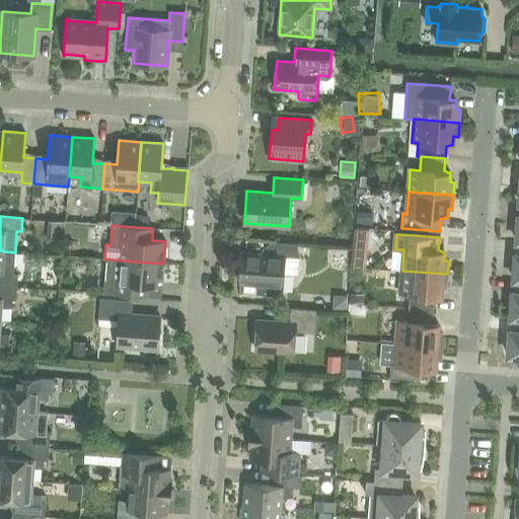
[(239,283),(257,284),(257,293),(282,294),(284,274),(297,275),(299,257),(297,257),(297,243),(274,241),(273,254),(242,252),(239,283)]
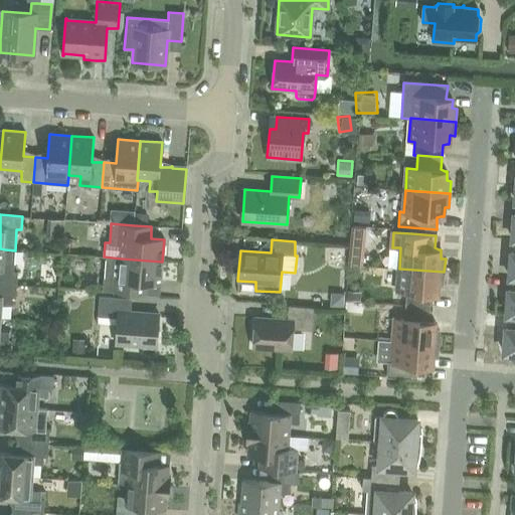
[(350,245),(349,264),(362,265),(364,246),(350,245)]
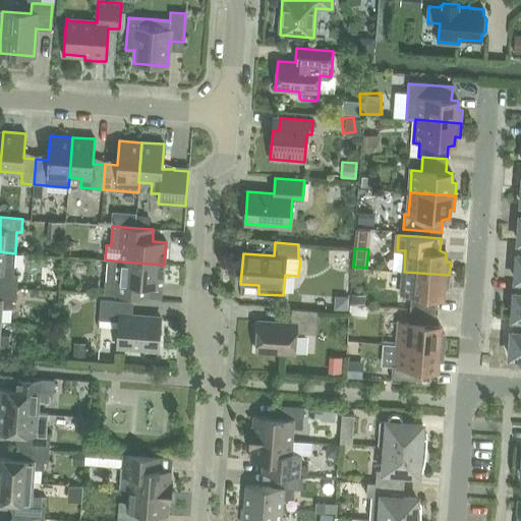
[(4,266),(5,252),(0,251),(0,286),(16,288),(17,275),(13,275),(14,267),(4,266)]
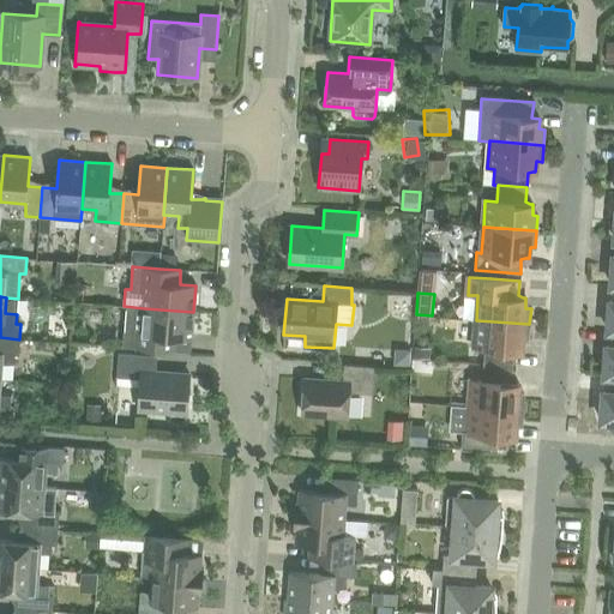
[(395,319),(410,320),(413,298),(396,296),(395,319)]
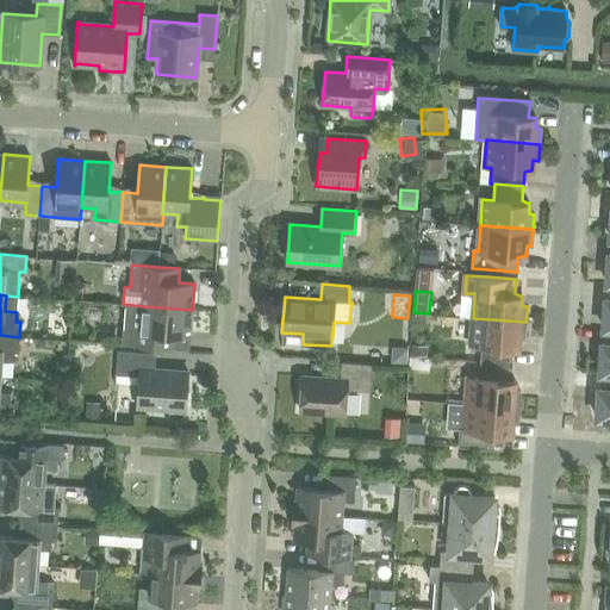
[(609,299),(605,299),(605,311),(599,313),(604,327),(603,329),(609,329),(609,299)]
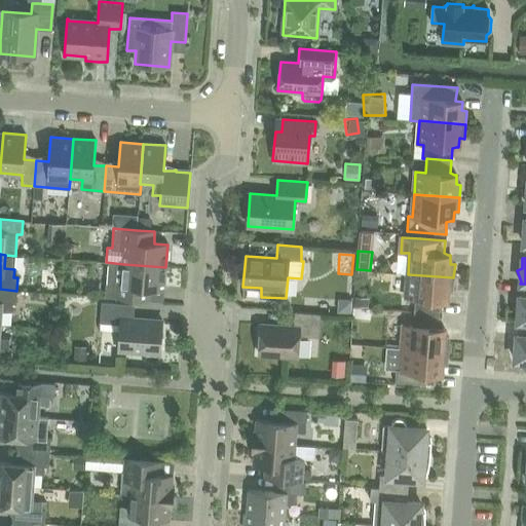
[(106,285),(105,297),(146,300),(147,288),(164,290),(165,267),(123,264),(109,263),(107,285),(106,285)]
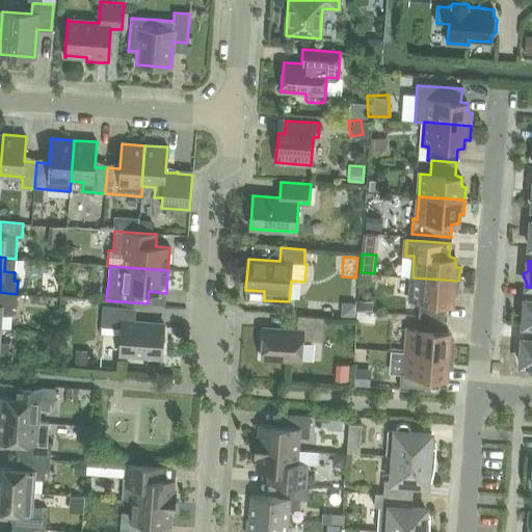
[(413,277),(410,301),(420,302),(419,316),(444,317),(445,306),(449,304),(451,304),(452,304),(453,295),(457,295),(458,281),(413,277)]
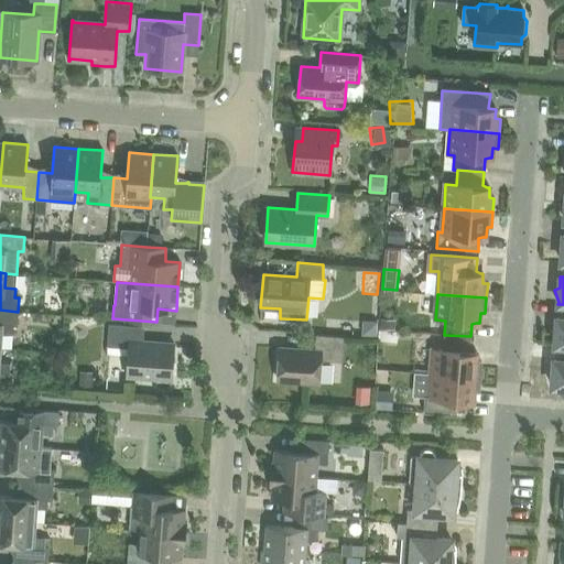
[(17,326),(18,312),(0,310),(0,347),(0,348),(1,334),(12,334),(12,325),(17,326)]
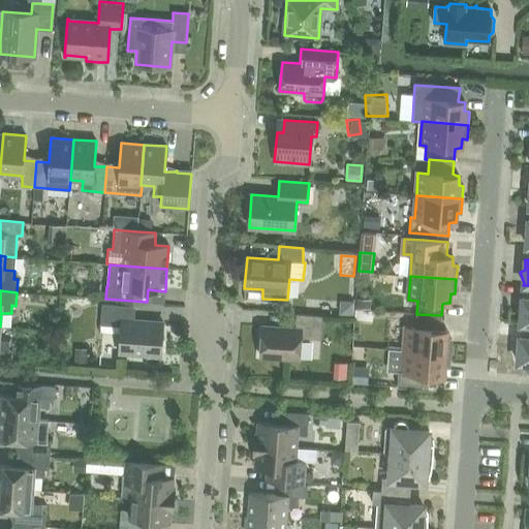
[(522,309),(518,310),(521,322),(520,324),(528,324),(528,299),(522,299),(522,309)]
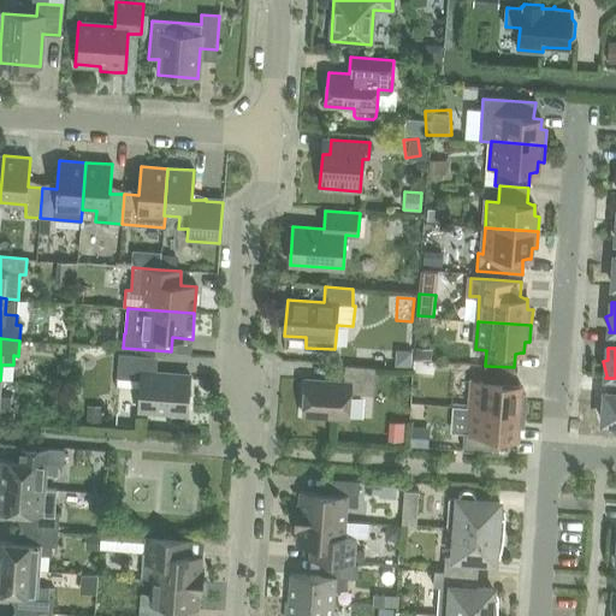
[(138,410),(187,414),(190,375),(157,373),(158,356),(119,354),(117,378),(141,379),(138,410)]
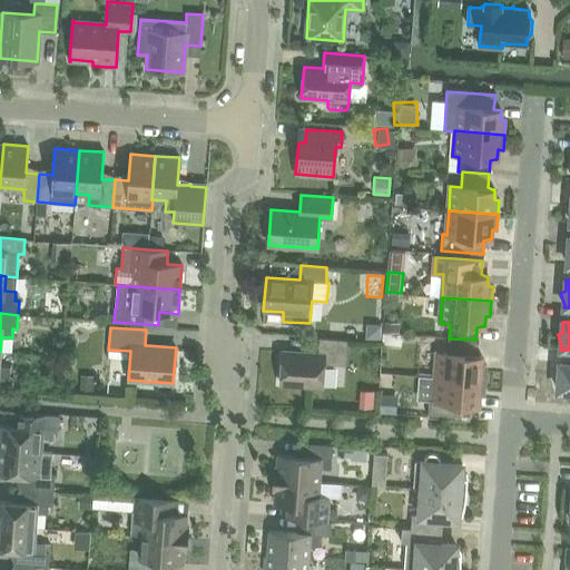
[(279,384),(322,387),(324,363),(345,365),(347,341),(318,338),(317,353),(283,351),(279,384)]
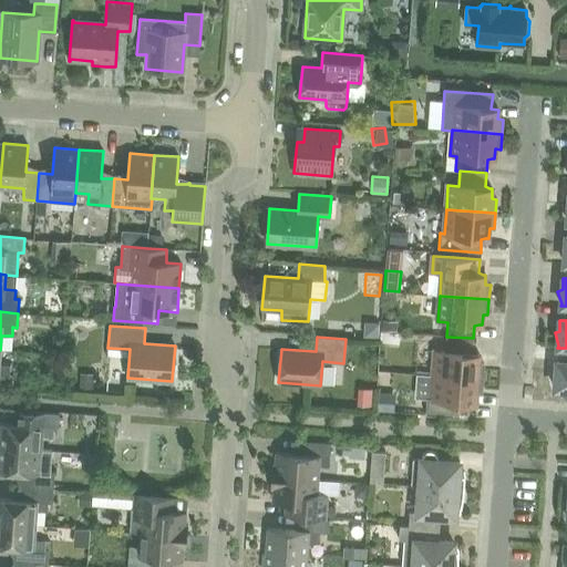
[(476,354),(472,352),(473,339),(446,337),(445,352),(435,351),(433,375),(483,379),(484,364),(478,363),(480,354),(476,354)]
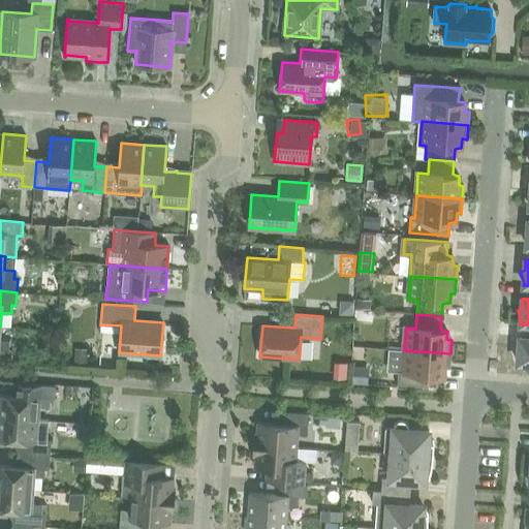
[(0,361),(11,363),(12,349),(8,349),(9,341),(0,339),(0,329),(0,327),(0,325),(0,361)]
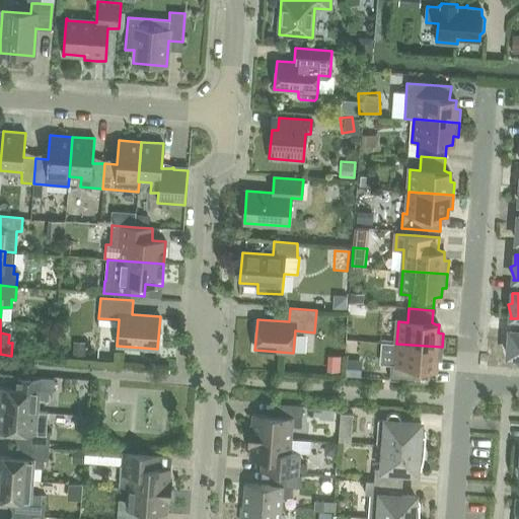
[(518,331),(510,330),(509,342),(505,343),(508,354),(508,357),(510,361),(518,358),(518,331)]
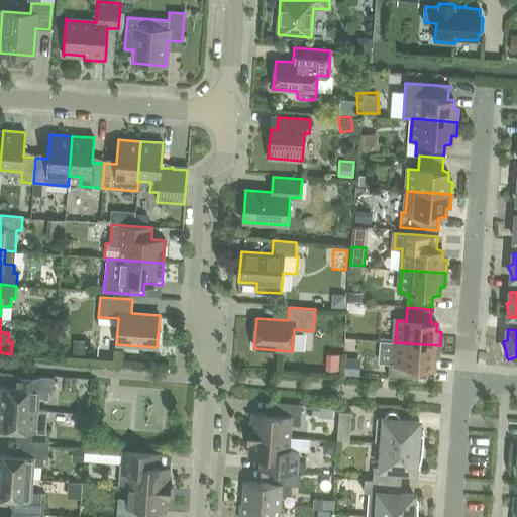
[(439,359),(440,345),(395,342),(394,364),(390,364),(389,379),(426,382),(427,369),(431,368),(433,369),(434,359),(439,359)]
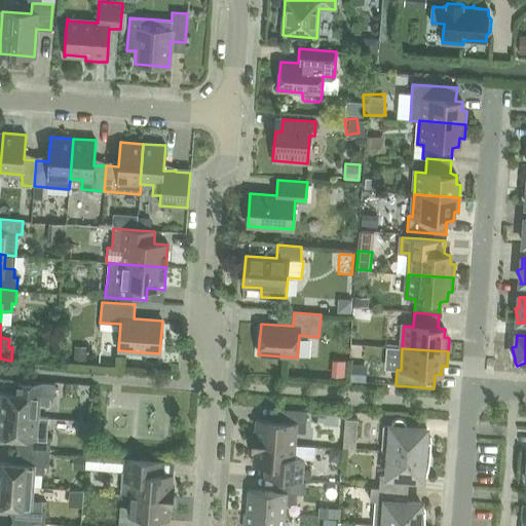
[(0,414),(38,417),(39,404),(49,405),(49,397),(53,397),(54,383),(15,380),(14,392),(0,391),(0,414)]
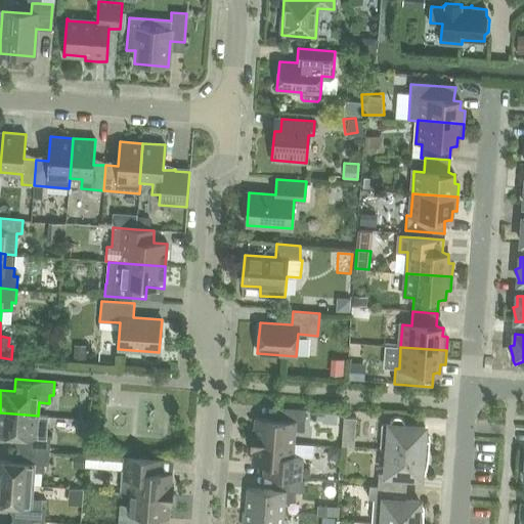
[(251,440),(293,443),(294,431),(304,431),(306,409),(280,407),(279,420),(256,418),(255,430),(252,430),(251,440)]
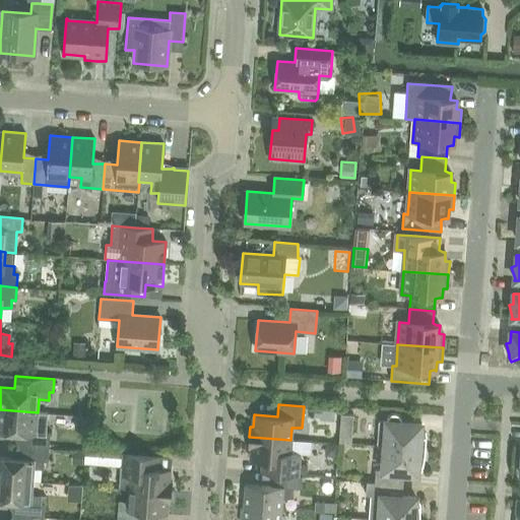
[(0,409),(0,432),(20,434),(19,446),(49,448),(50,435),(46,435),(48,413),(38,412),(0,409)]
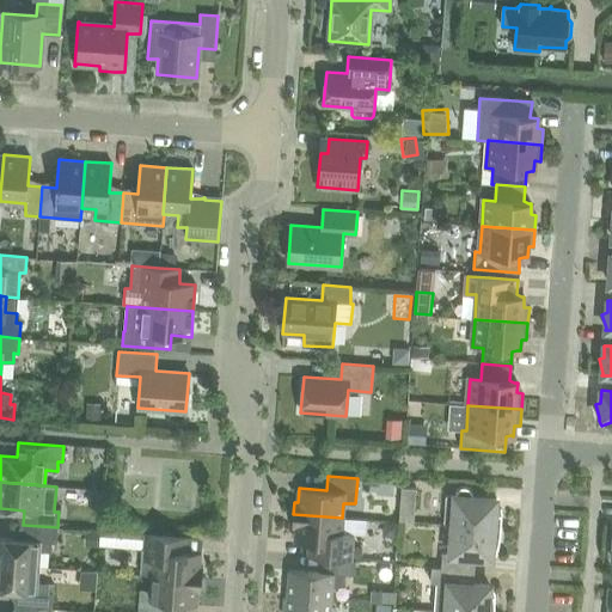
[(456,496),(447,495),(445,525),(453,525),(501,530),(501,524),(502,514),(495,514),(496,499),(473,496),(473,495),(472,493),(472,491),(471,490),(470,489),(469,488),(466,487),(465,487),(464,487),(461,488),(460,488),(458,489),(457,491),(456,493),(456,494),(456,496)]
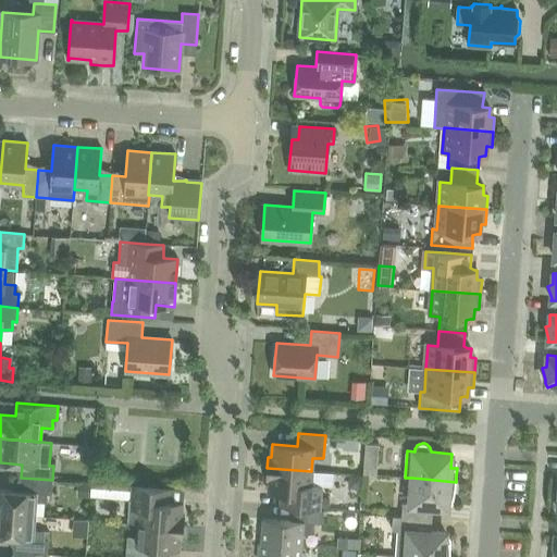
[(363,474),(376,475),(379,445),(366,444),(363,474)]
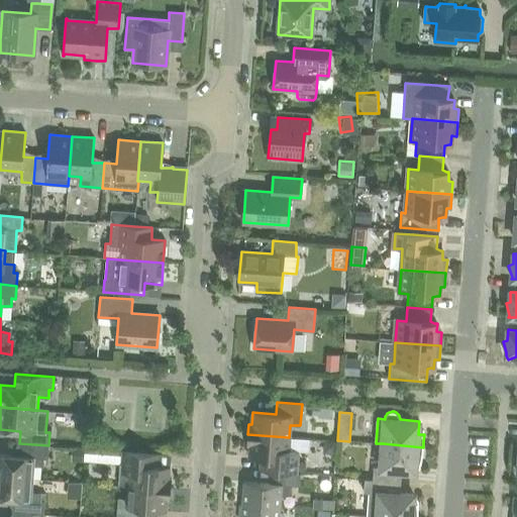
[(289,437),(247,434),(246,444),(249,444),(248,456),(262,457),(261,470),(274,471),(296,473),(297,471),(298,451),(288,450),(289,437)]
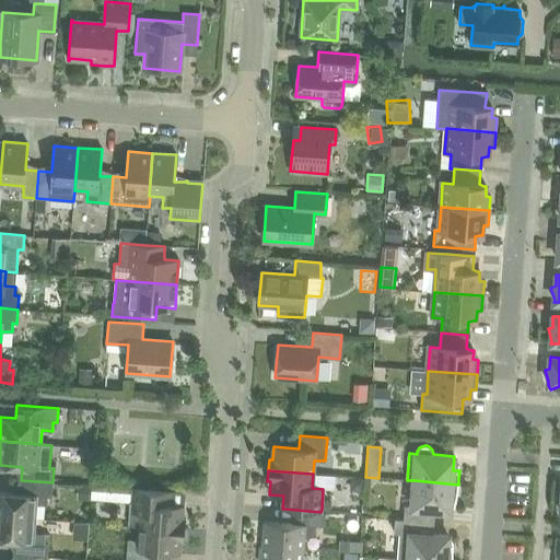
[(0,515),(35,518),(36,504),(47,505),(47,497),(51,497),(53,482),(21,480),(20,493),(0,491),(0,515)]
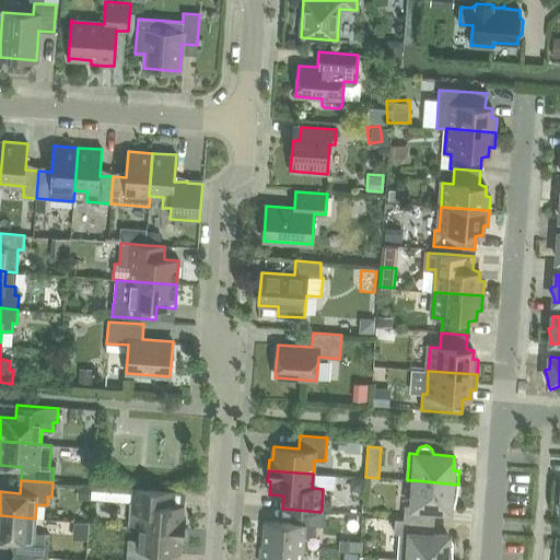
[(405,505),(404,520),(434,522),(435,510),(450,511),(451,502),(456,502),(458,488),(458,485),(415,480),(412,506),(405,505)]
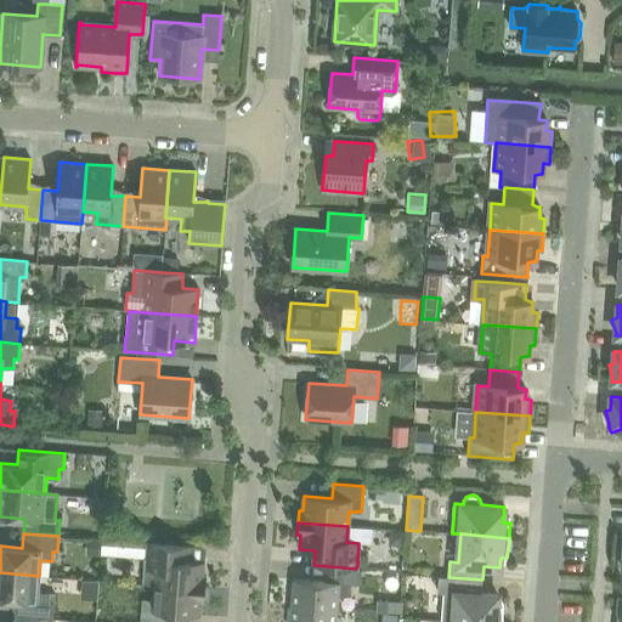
[(146,542),(143,584),(154,584),(205,588),(205,577),(202,576),(203,561),(190,560),(191,546),(146,542)]
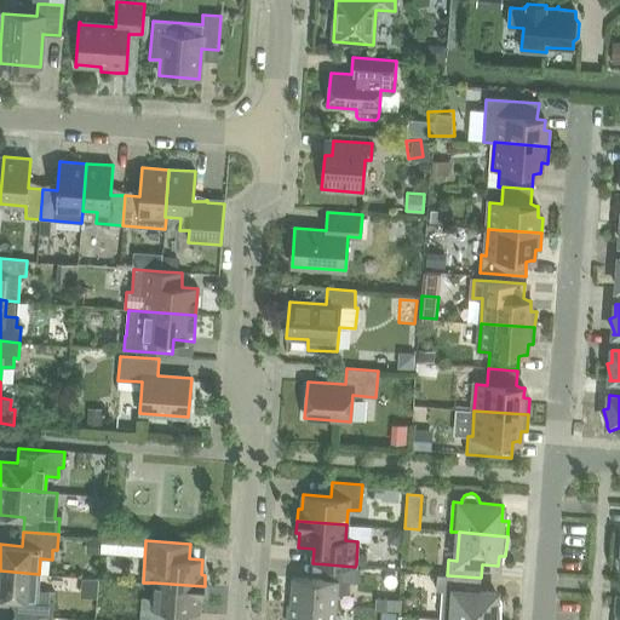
[(293,577),(291,602),(336,606),(337,593),(348,593),(349,581),(359,583),(360,567),(355,567),(328,564),(327,580),(293,577)]
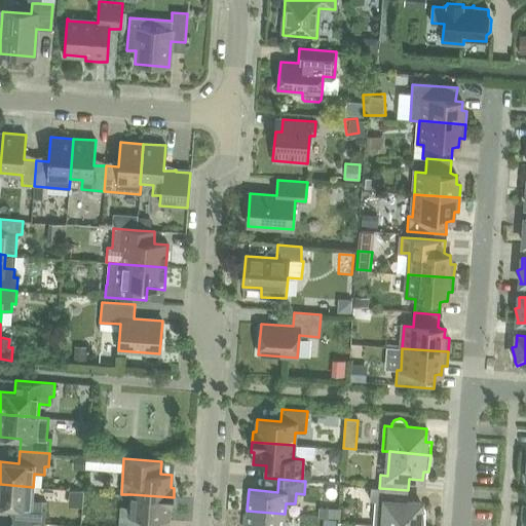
[(14,521),(44,523),(45,510),(41,510),(41,501),(32,500),(33,487),(0,484),(0,506),(15,509),(14,521)]
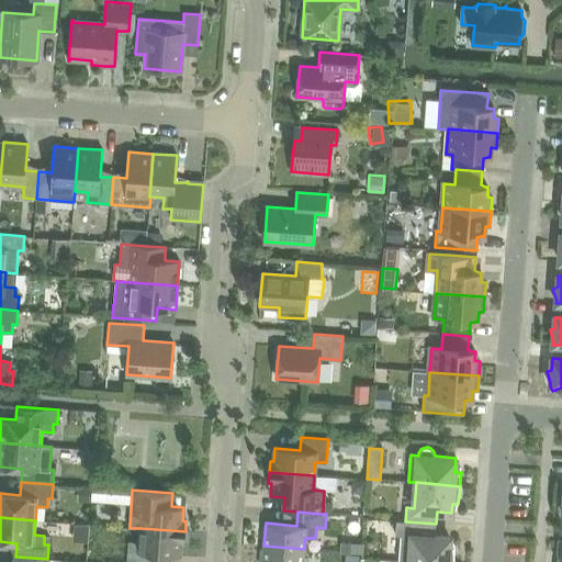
[(436,524),(405,521),(396,521),(395,536),(401,536),(398,561),(402,561),(405,561),(453,561),(454,561),(454,548),(449,547),(450,538),(435,537),(436,524)]
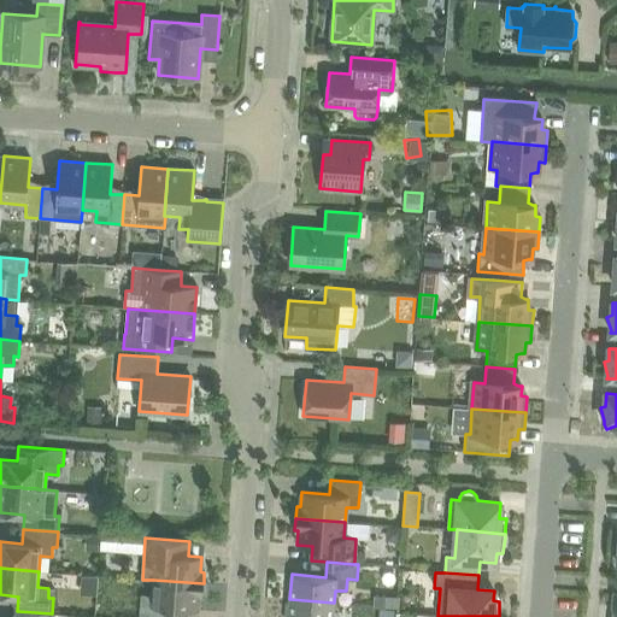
[(141,594),(139,616),(169,616),(170,609),(198,610),(199,595),(203,595),(204,583),(153,580),(152,595),(141,594)]
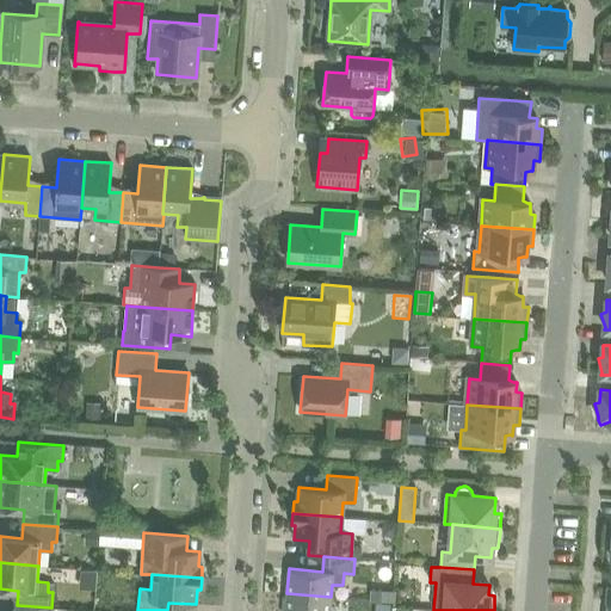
[(393,590),(370,588),(369,600),(382,602),(382,600),(392,602),(393,590)]
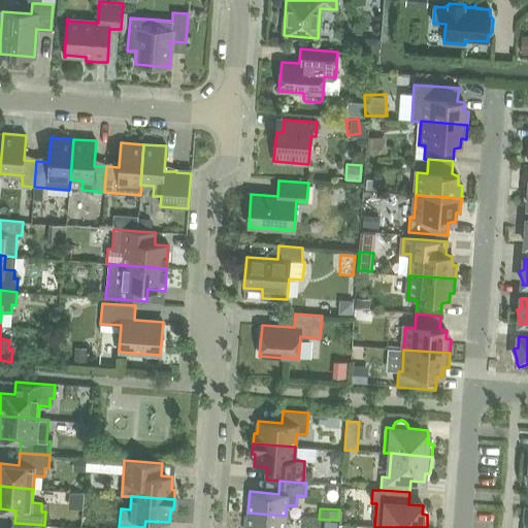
[(285,527),(286,516),(248,513),(245,527),(285,527)]
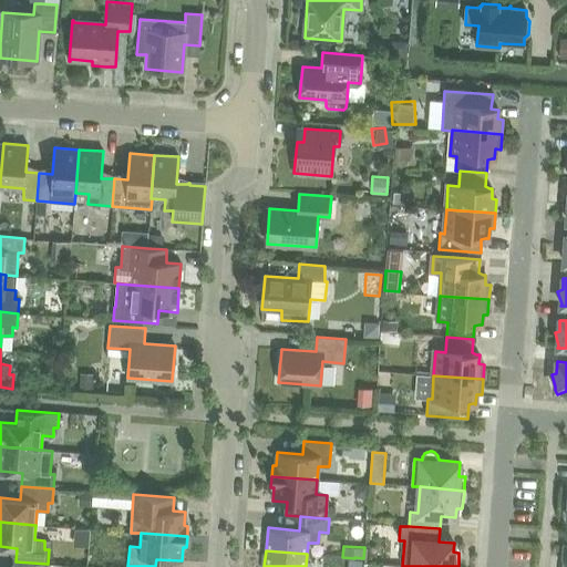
[(354,558),(342,557),(342,566),(353,566),(354,558)]
